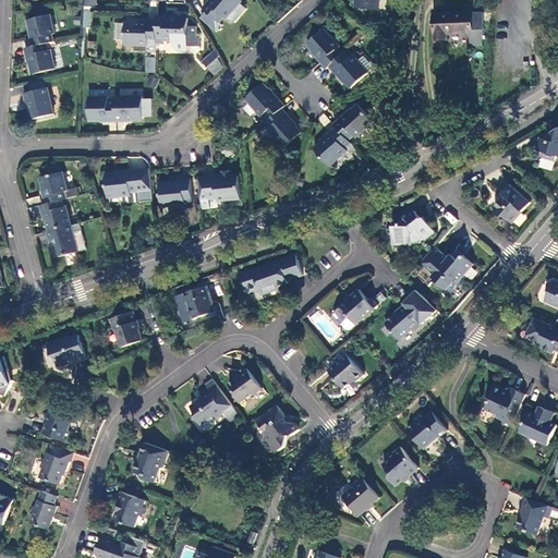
[(242,1),(241,0),(210,0),(203,9),(207,12),(202,17),(218,33),(223,26),(220,22),(225,16),(227,19),(228,16),(234,23),(246,9),(240,2),(242,1)]
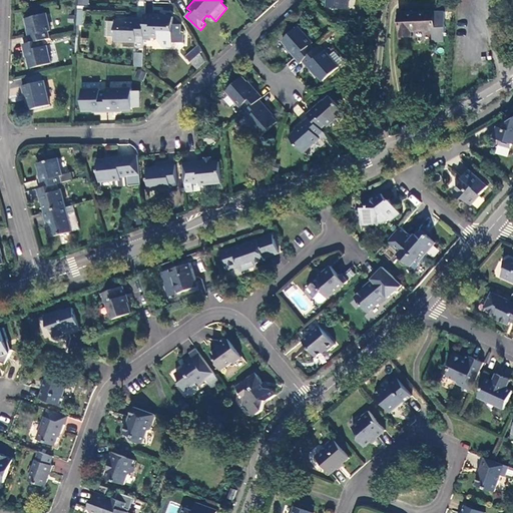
[(348,9),(349,0),(328,0),(328,7),(348,9)]
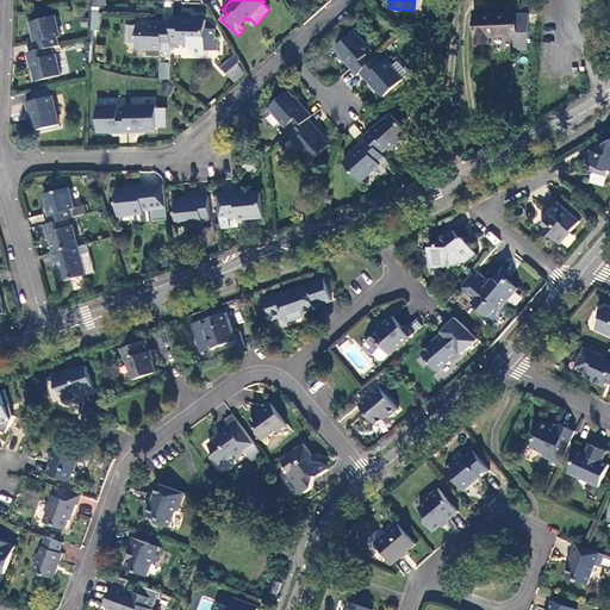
[(99,31),(101,12),(92,11),(89,30),(99,31)]
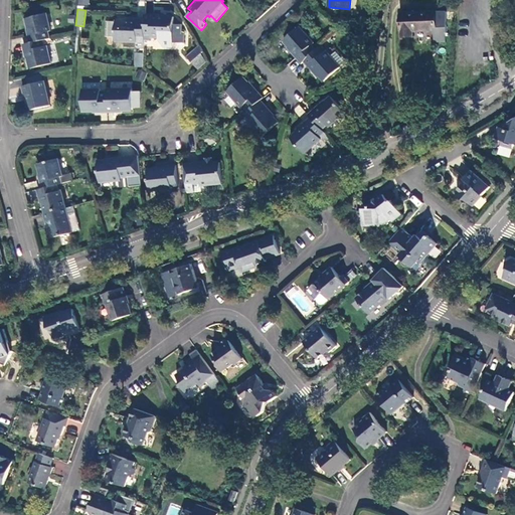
[(401,13),(402,36),(412,36),(412,31),(435,30),(436,41),(447,41),(446,32),(447,32),(446,11),(405,12),(401,13)]
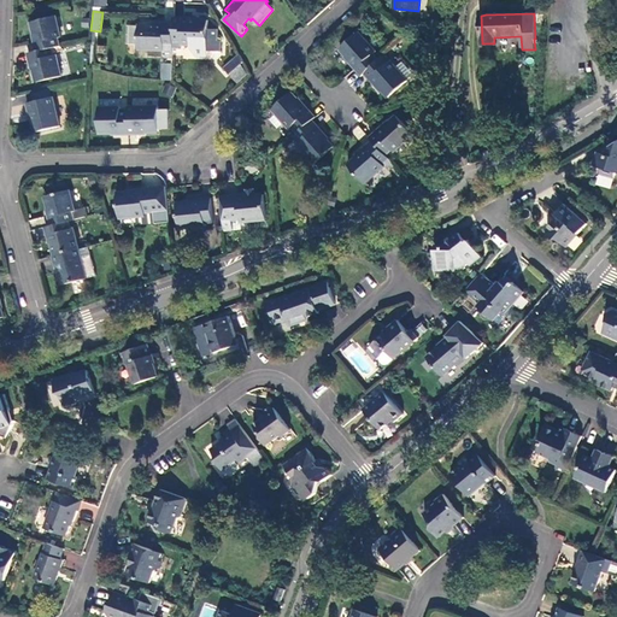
[(34,42),(36,51),(51,47),(60,45),(58,37),(60,36),(56,16),(31,22),(36,41),(34,42)]
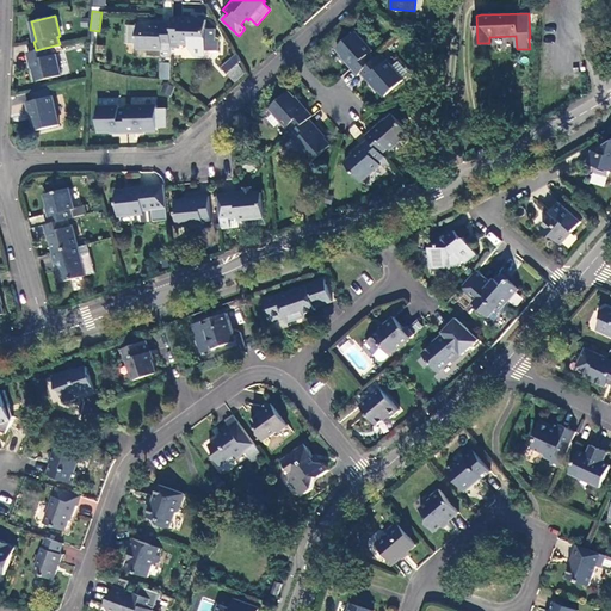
[(191,17),(172,16),(172,22),(172,45),(180,47),(180,43),(190,44),(190,48),(195,56),(207,57),(205,50),(218,51),(220,39),(216,39),(216,29),(207,28),(207,19),(191,19),(191,17)]
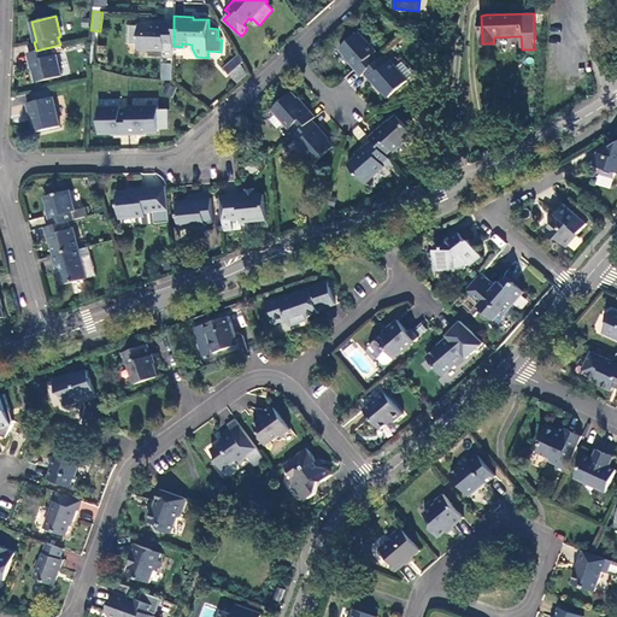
[(164,57),(172,58),(174,46),(174,22),(154,22),(154,24),(140,24),(139,50),(164,51),(164,57)]
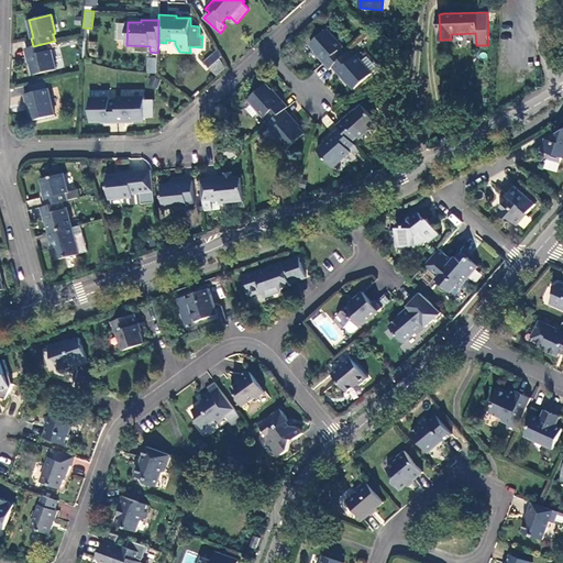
[(318,56),(330,69),(332,66),(345,54),(341,48),(343,47),(327,29),(310,44),(319,55),(318,56)]
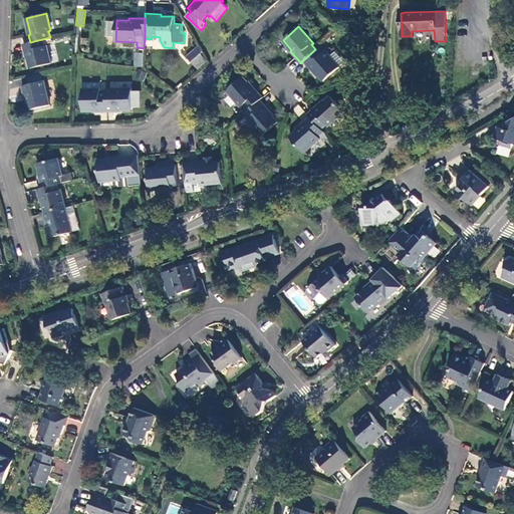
[(44,46),(42,39),(30,42),(22,44),(24,51),(26,51),(31,67),(51,63),(46,45),(44,46)]
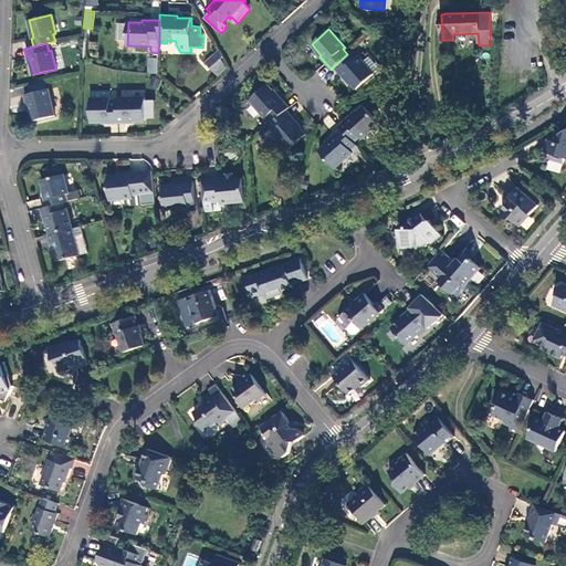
[(221,60),(223,58),(219,50),(206,62),(211,69),(221,60)]
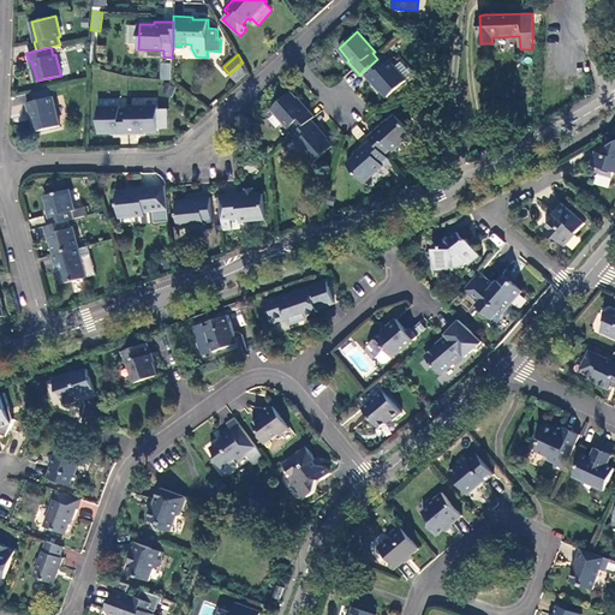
[(387,63),(381,57),(377,59),(363,72),(376,87),(378,85),(388,97),(407,81),(389,61),(387,63)]
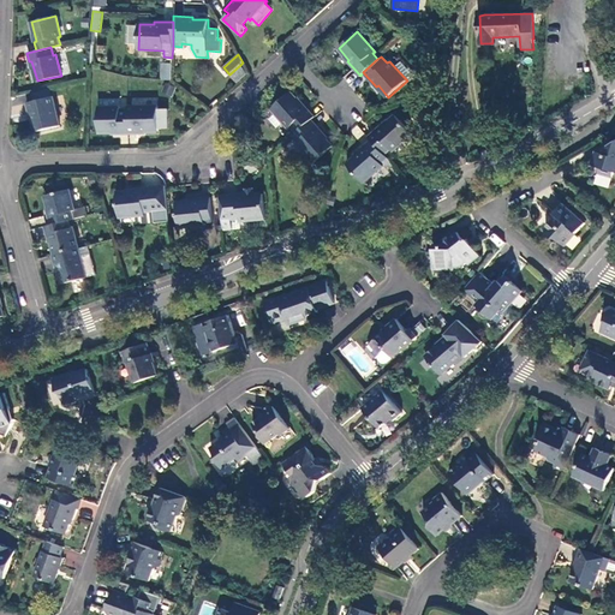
[(171,63),(160,63),(160,79),(171,79),(171,63)]
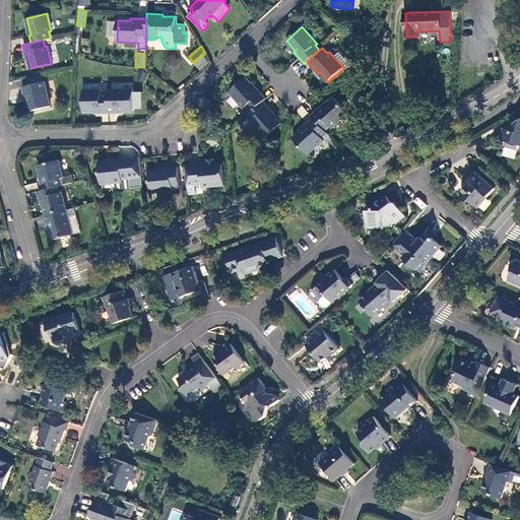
[(208,63),(203,55),(194,63),(199,70),(208,63)]
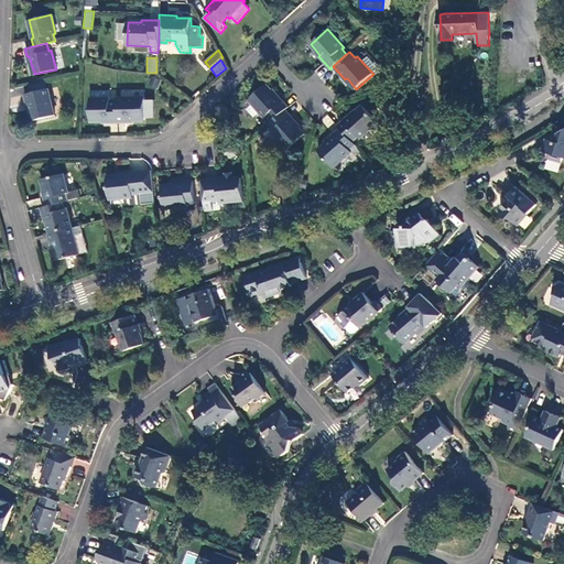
[(33,120),(55,115),(49,88),(46,88),(45,82),(30,86),(31,93),(23,95),(25,102),(28,102),(33,120)]
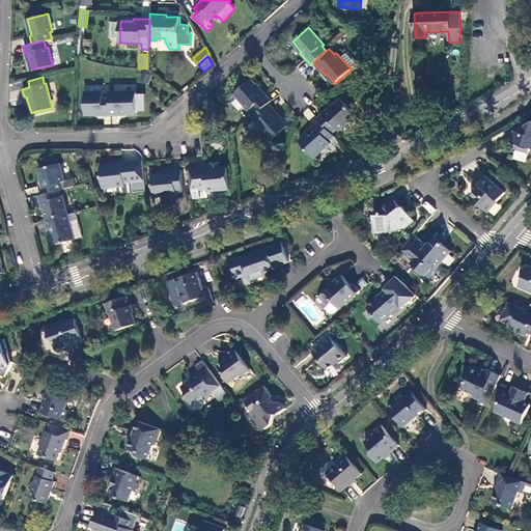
[(252,109),(256,114),(270,104),(272,101),(261,89),(260,90),(251,80),(234,94),(249,110),(252,109)]
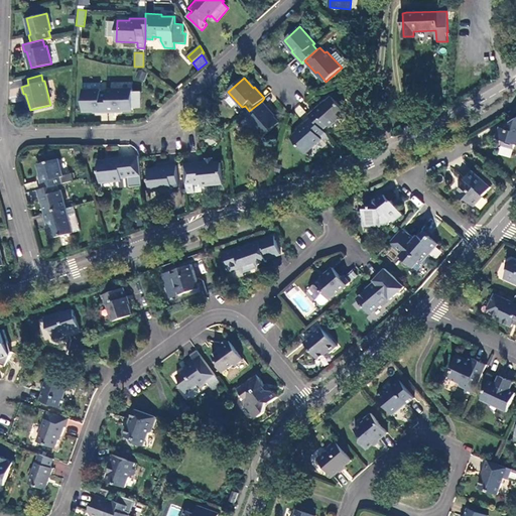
[(132,89),(107,89),(108,92),(108,112),(115,112),(116,110),(133,110),(132,89)]
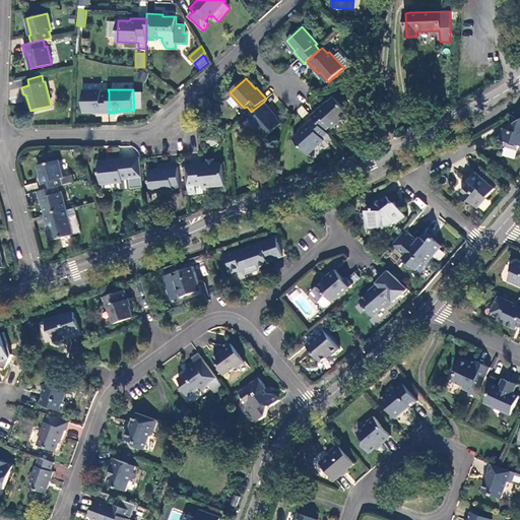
[(101,113),(109,113),(109,92),(102,93),(102,90),(101,90),(83,90),(83,112),(101,112),(101,113)]
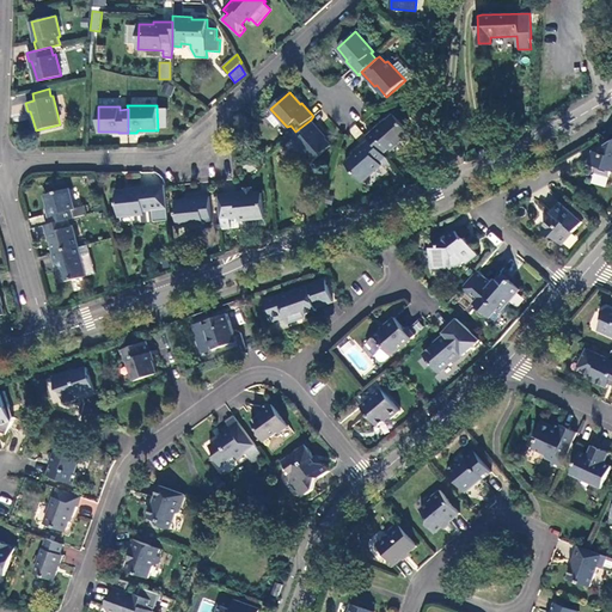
[(380,123),(367,136),(369,139),(383,153),(390,148),(391,151),(410,133),(393,115),(381,126),(380,123)]
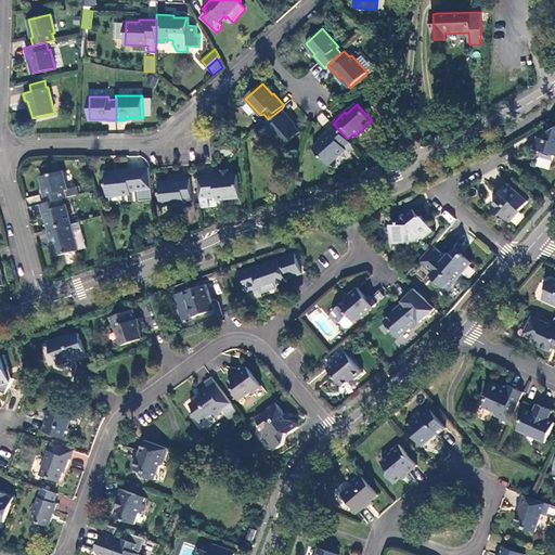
[(293,120),(282,108),(268,119),(266,121),(270,127),(268,129),(284,146),(300,132),(292,121),(293,120)]
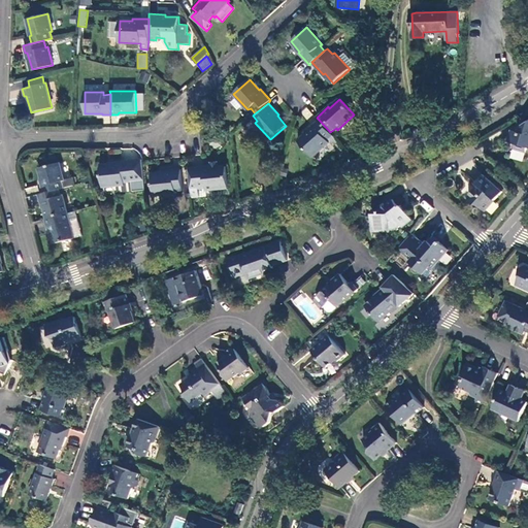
[(327,140),(333,135),(330,132),(319,120),(306,130),(307,132),(298,140),(312,157),(329,142),(327,140)]
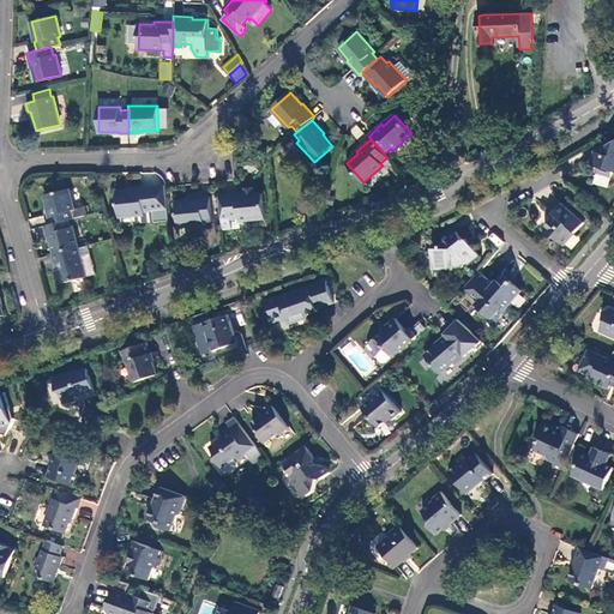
[(613,142),(603,149),(602,154),(595,151),(591,164),(600,167),(599,173),(612,176),(613,172),(613,142)]
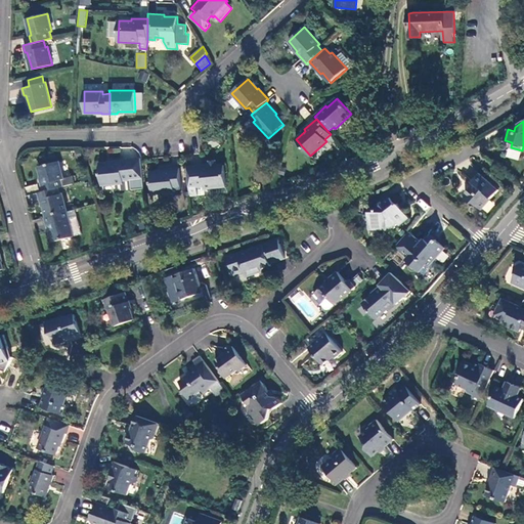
[(132,190),(144,188),(141,160),(141,158),(112,161),(113,163),(100,164),(102,185),(117,183),(124,183),(123,180),(131,180),(132,190)]
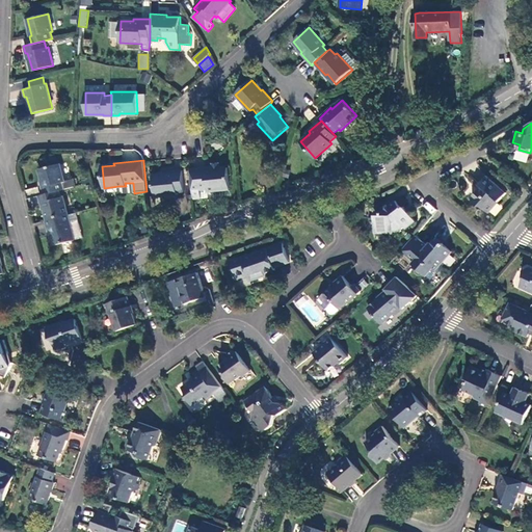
[(212,166),(190,169),(193,198),(202,198),(200,189),(207,188),(207,191),(230,189),(228,167),(220,168),(219,162),(211,163),(212,166)]
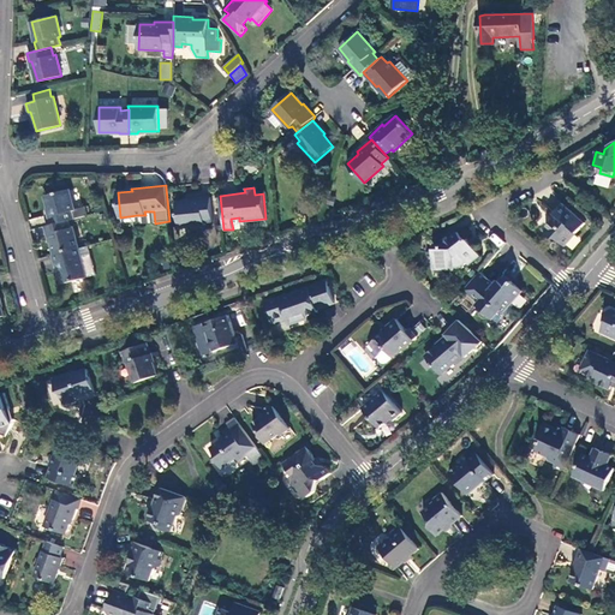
[(48,216),(51,225),(69,220),(87,215),(84,207),(75,209),(69,189),(46,196),(51,216),(48,216)]
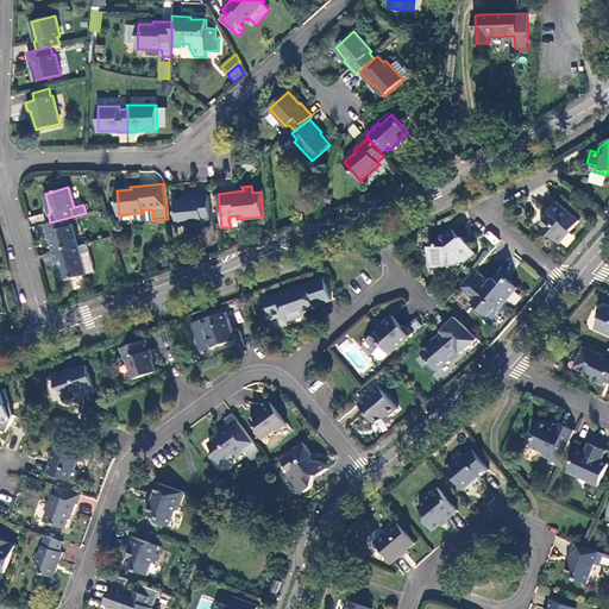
[(212,219),(208,195),(190,198),(190,199),(175,201),(177,225),(203,223),(202,219),(212,219)]
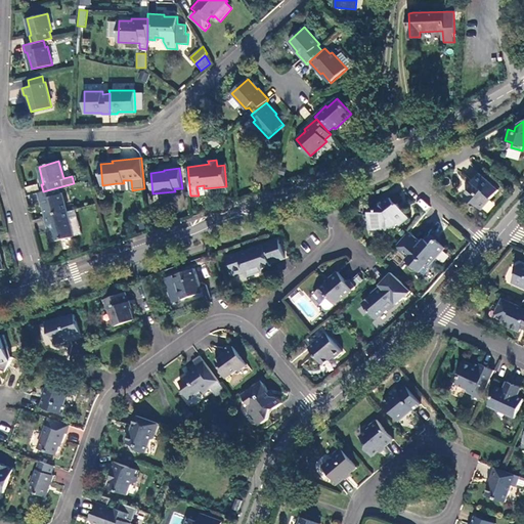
[(498,189),(480,173),(473,181),(473,182),(471,184),(472,187),(465,194),(466,198),(473,204),(474,203),(482,210),(498,189)]
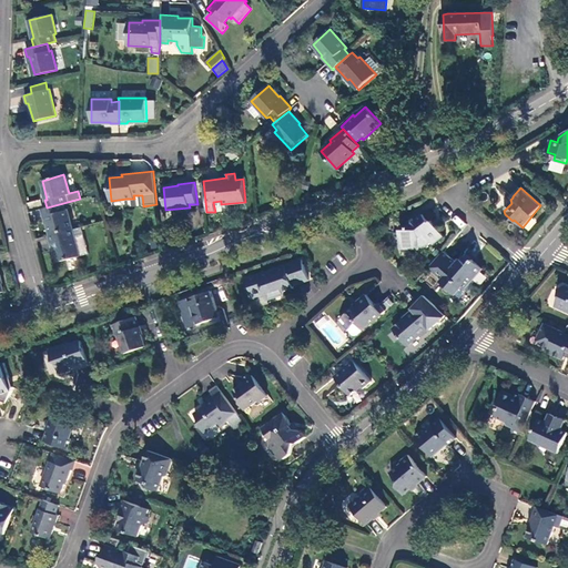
[(127,208),(143,206),(142,195),(133,195),(134,199),(127,199),(127,208)]
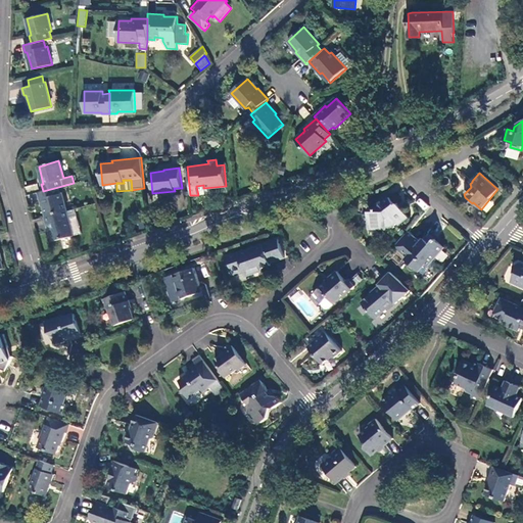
[(42,199),(46,217),(67,210),(62,193),(59,194),(58,187),(43,191),(38,193),(40,199),(42,199)]
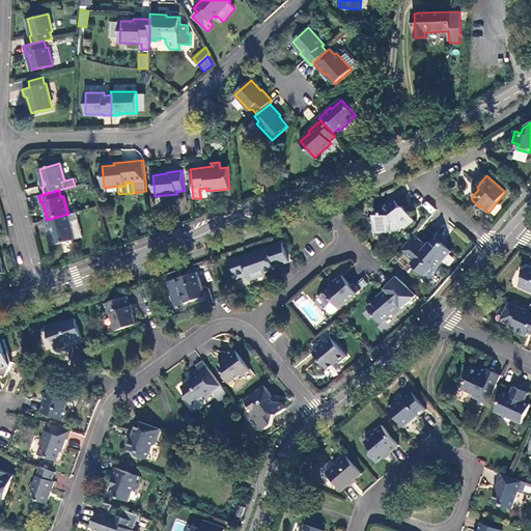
[(401,207),(395,200),(383,211),(374,212),(374,231),(398,231),(403,226),(406,228),(415,220),(407,211),(406,212),(401,207)]
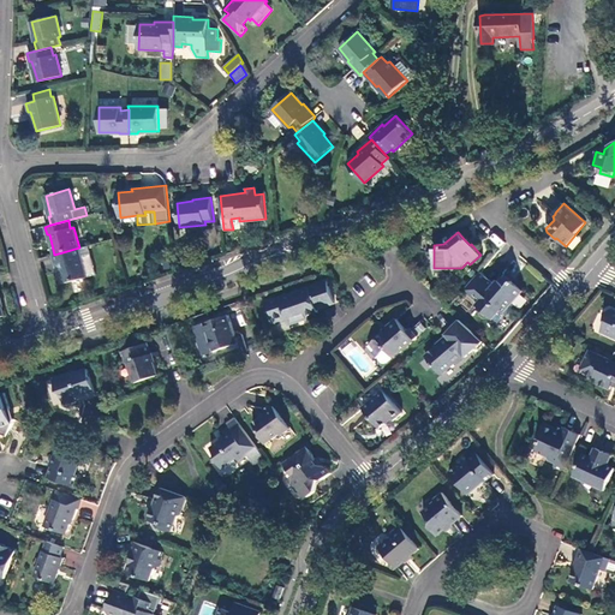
[(96,274),(89,245),(79,248),(87,276),(96,274)]
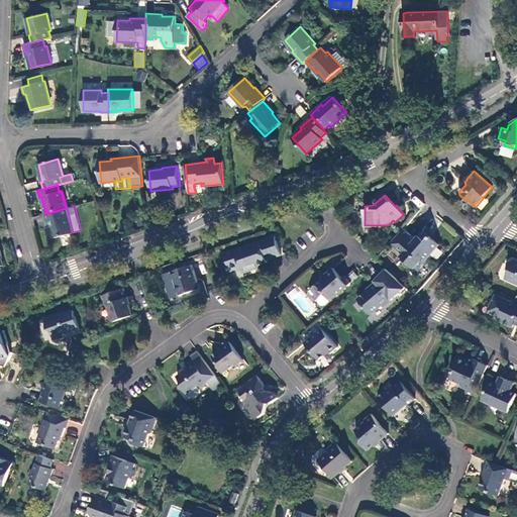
[(73,232),(67,208),(45,214),(44,215),(46,221),(47,221),(53,238),(73,232)]
